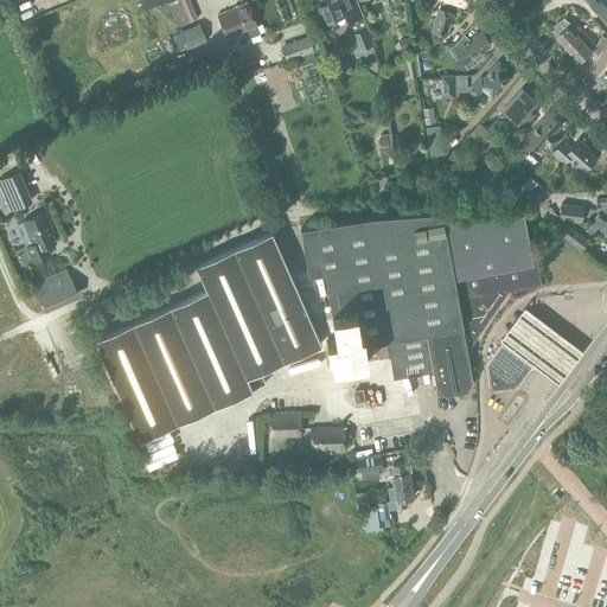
[(178,26),(180,25),(198,18),(190,0),(172,0),(171,0),(167,2),(178,26)]
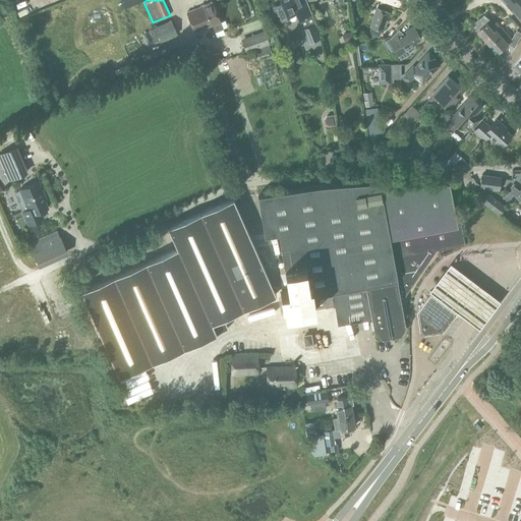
[(281,0),(282,3),(273,6),(274,9),(269,11),(274,21),(278,20),(279,21),(289,17),(288,14),(296,11),(299,18),(305,16),(299,0),(281,0)]
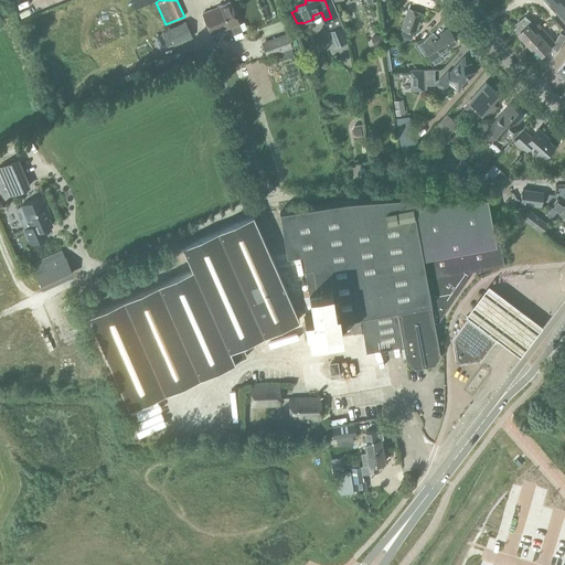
[(564,0),(547,0),(564,19),(564,0)]
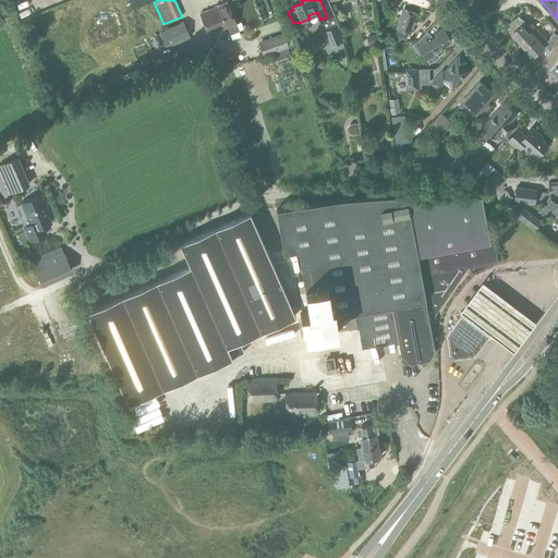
[(237,23),(227,2),(201,13),(209,34),(237,23)]
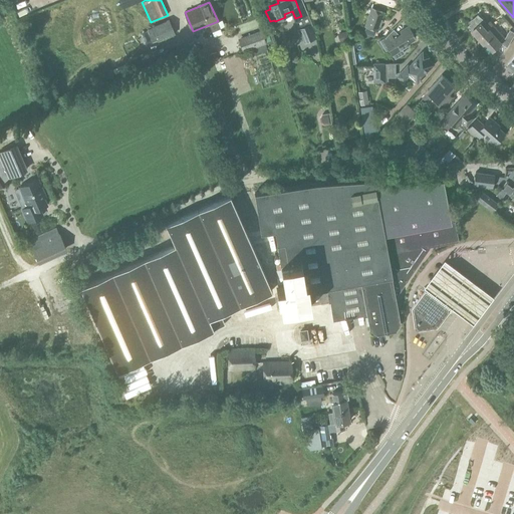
[(378,31),(386,12),(371,7),(364,26),(378,31)]
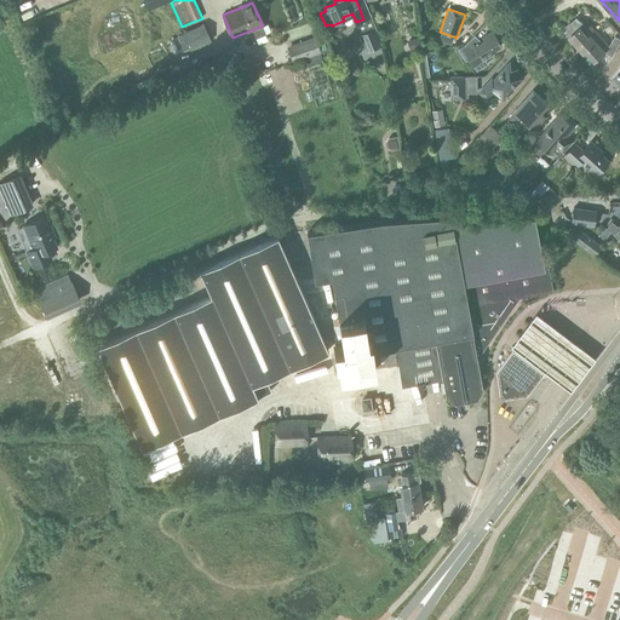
[(596,29),(596,30),(592,27),(590,28),(578,18),(564,30),(592,62),(595,61),(604,52),(613,57),(619,45),(619,38),(616,36),(610,46),(609,45),(596,29)]
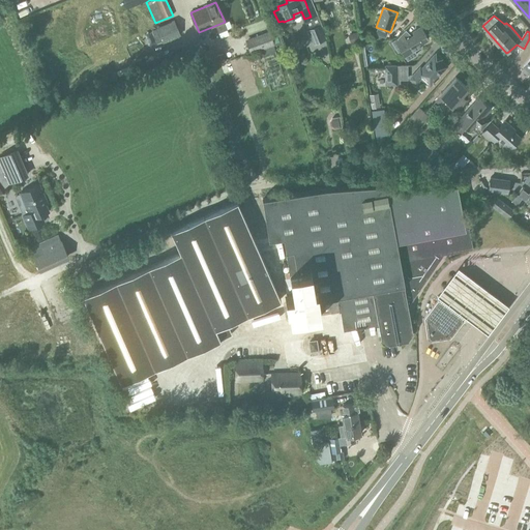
[(174,21),(156,28),(163,41),(180,34),(174,21)]
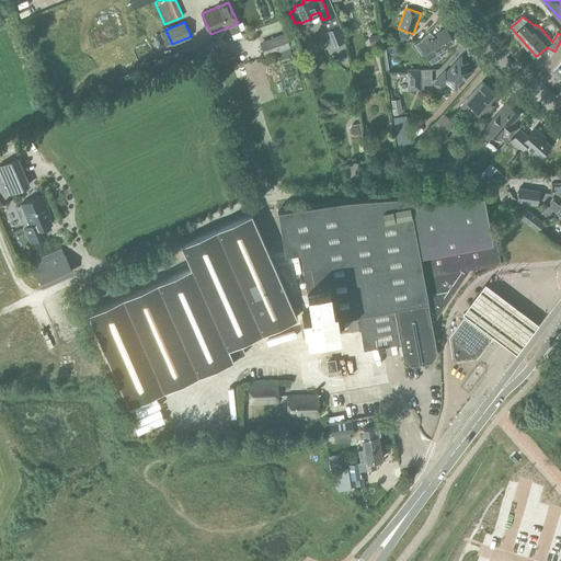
[(325,31),(332,47),(346,42),(340,25),(325,31)]
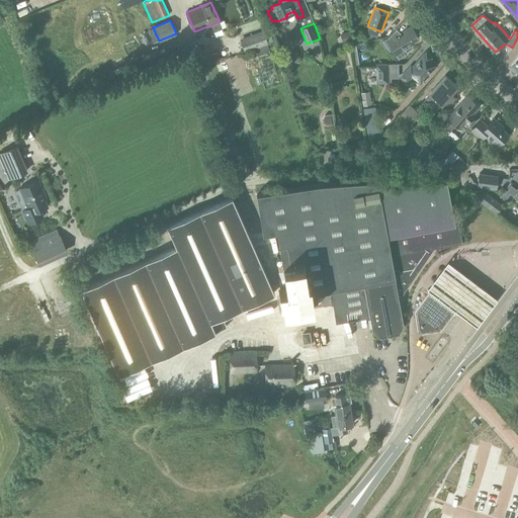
[(397,28),(389,36),(395,48),(392,49),(399,61),(410,54),(406,48),(412,44),(411,42),(419,37),(412,26),(404,30),(405,33),(402,34),(397,28)]
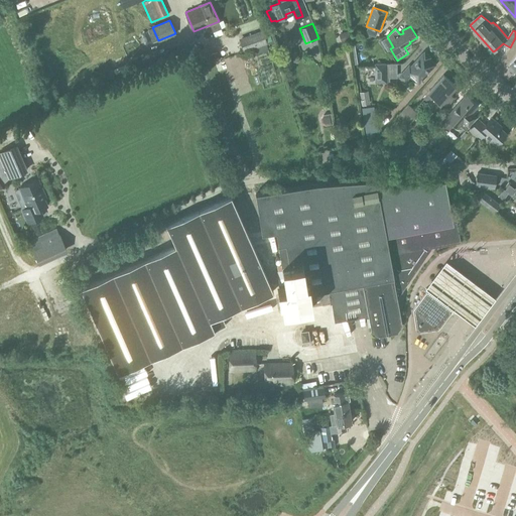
[(259,31),(241,38),(244,48),(267,40),(263,31),(260,32),(259,31)]
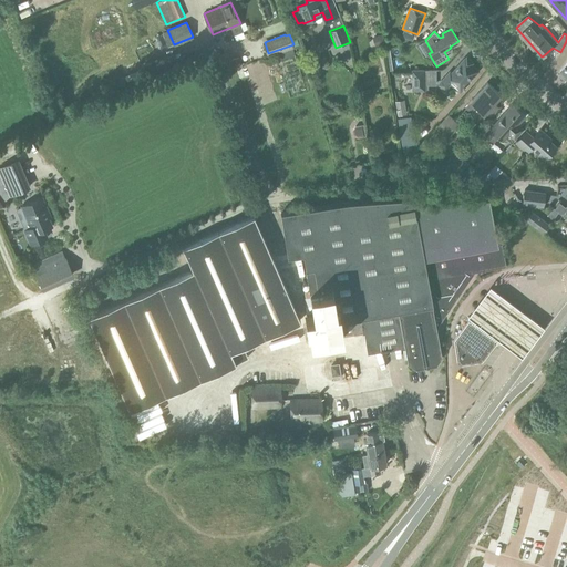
[(383,35),(373,38),(375,47),(385,44),(383,35)]
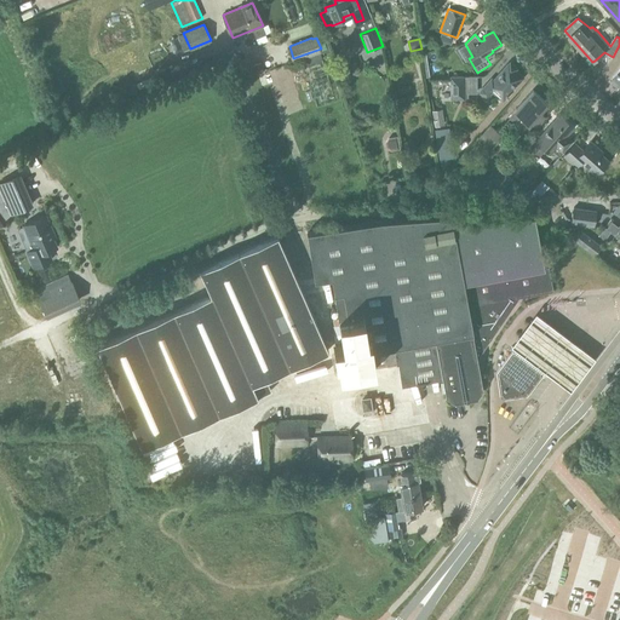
[(253,64),(257,74),(265,72),(262,62),(253,64)]
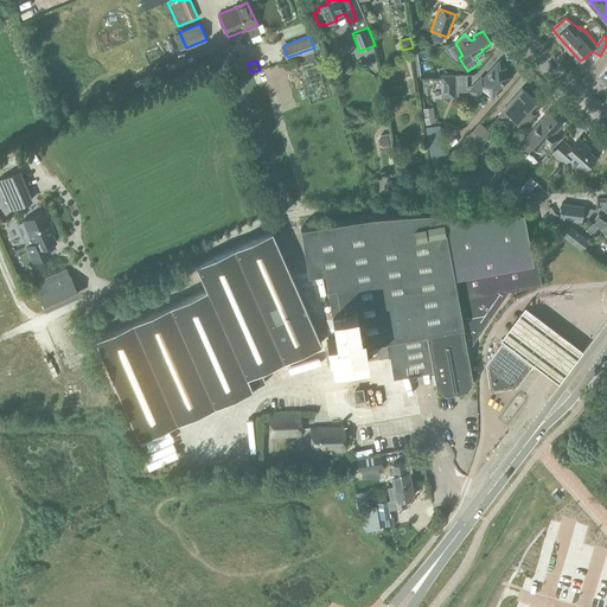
[(483,80),(481,77),(470,90),(475,96),(483,89),(492,97),(496,94),(496,95),(503,87),(503,85),(511,76),(497,63),(483,80)]
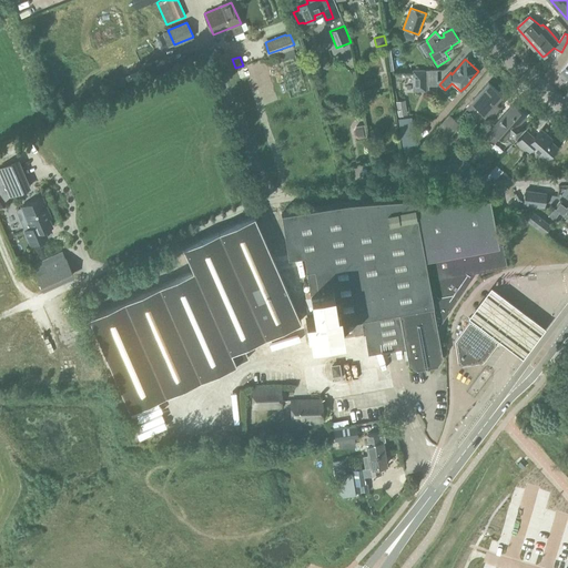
[(425,90),(425,70),(413,70),(413,90),(425,90)]
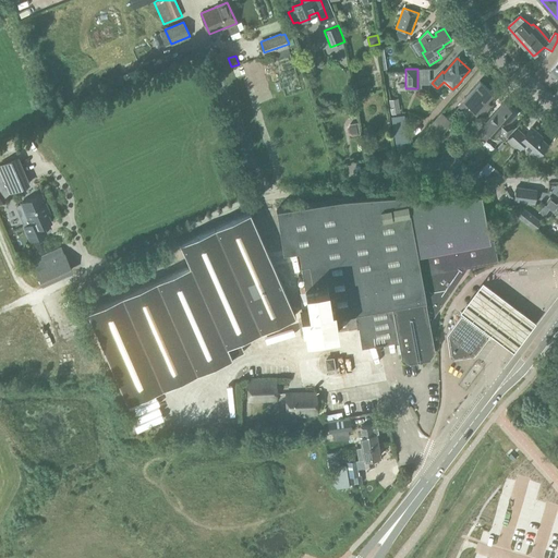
[(480,81),(458,105),(463,110),(468,106),(481,117),(490,106),(485,100),(493,93),(480,81)]
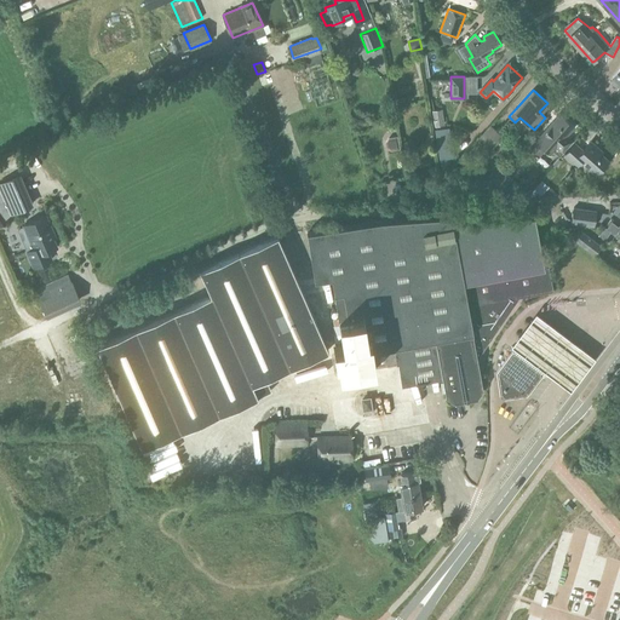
[(535,141),(532,144),(532,148),(538,153),(541,153),(544,149),(550,154),(556,147),(562,153),(572,141),(567,136),(574,127),(560,114),(537,141),(535,141)]
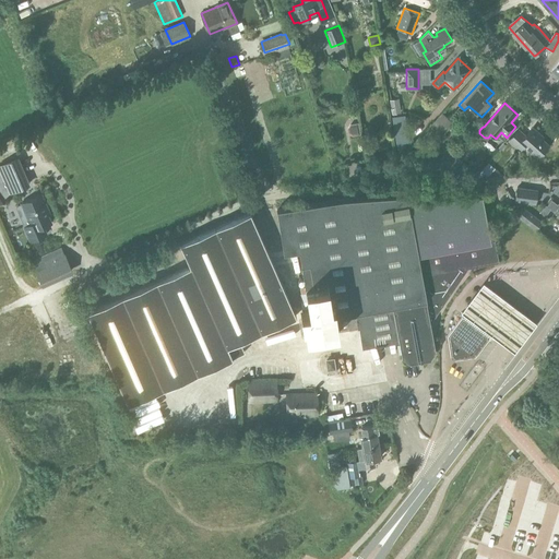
[(453,122),(442,113),(432,125),(443,134),(453,122)]
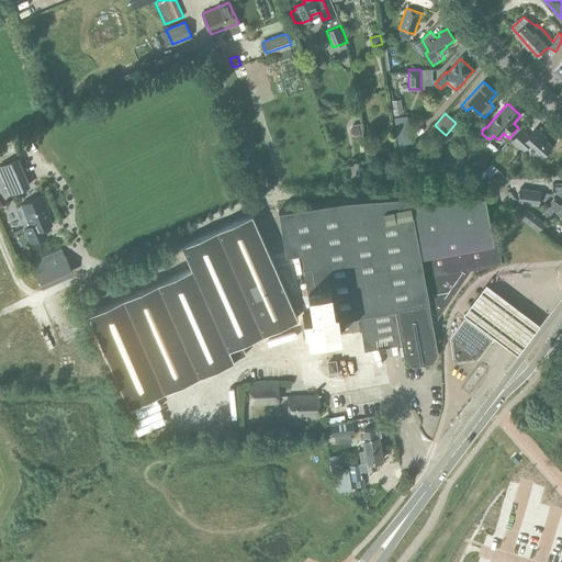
[(407,115),(394,117),(395,124),(408,122),(407,115)]
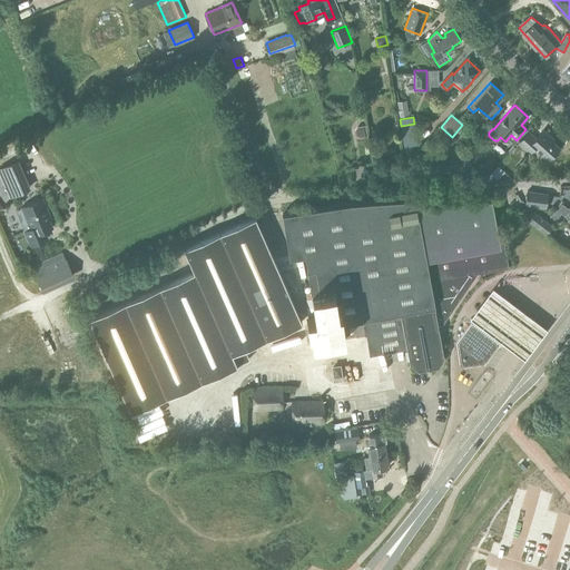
[(367,137),(366,126),(357,127),(355,131),(356,136),(360,138),(367,137)]
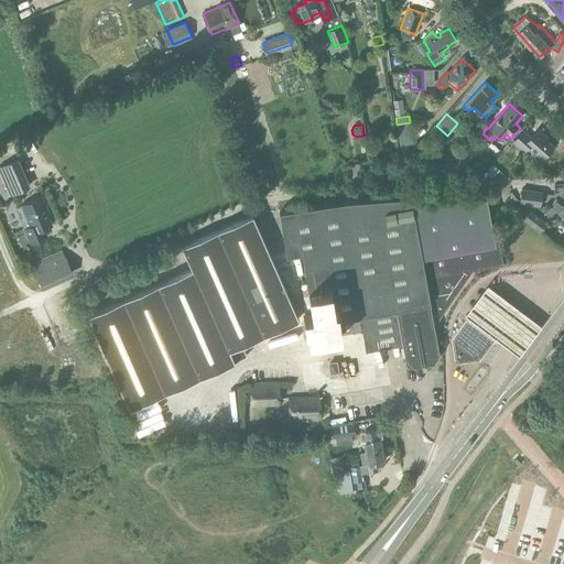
[(25,131),(29,138),(36,134),(34,128),(25,131)]
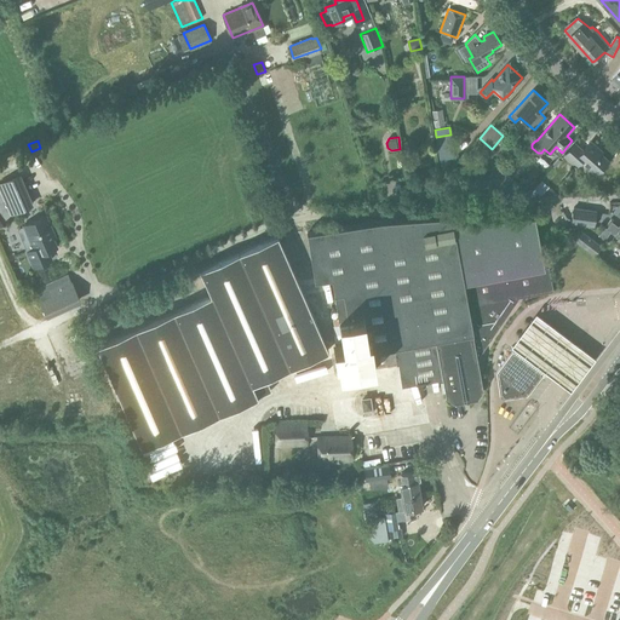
[(583,150),(574,143),(564,155),(577,166),(581,161),(596,173),(608,160),(596,149),(598,148),(591,142),(583,150)]
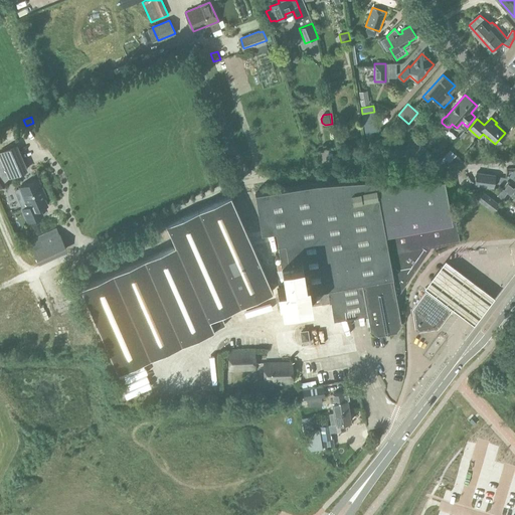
[(425,149),(415,141),(404,153),(414,162),(425,149)]
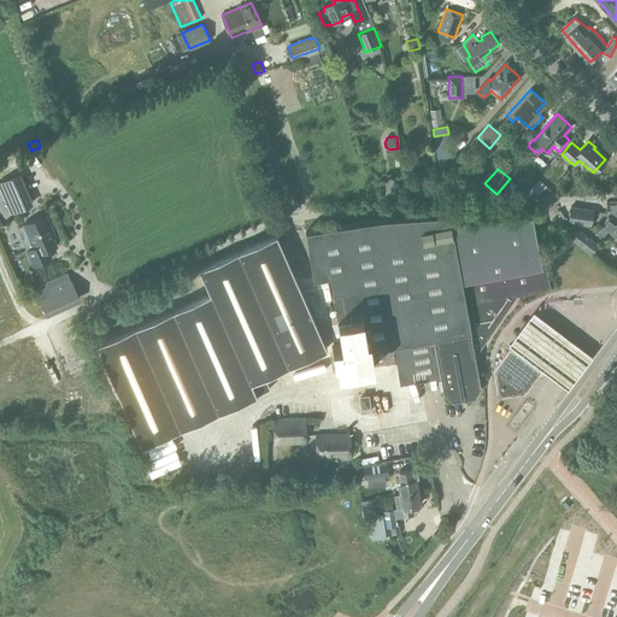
[(0,181),(0,188),(10,212),(30,204),(17,174),(0,181)]
